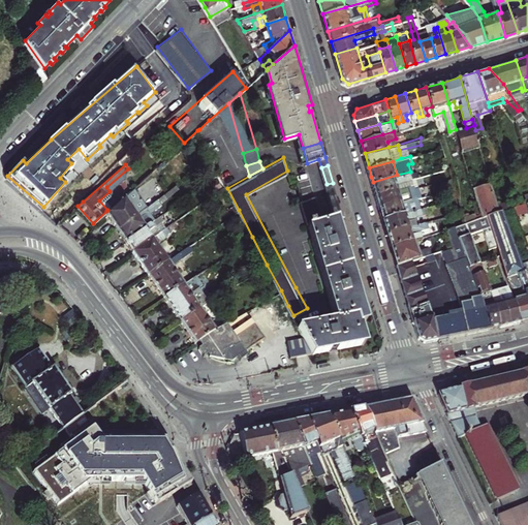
[(106,211),(117,225),(136,212),(128,199),(137,193),(156,177),(152,171),(107,210),(106,211)]
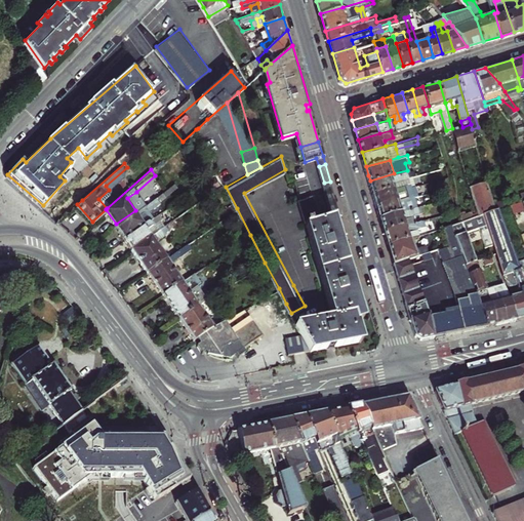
[(370,181),(373,192),(395,186),(393,181),(403,178),(409,176),(409,175),(407,170),(394,173),(370,181)]
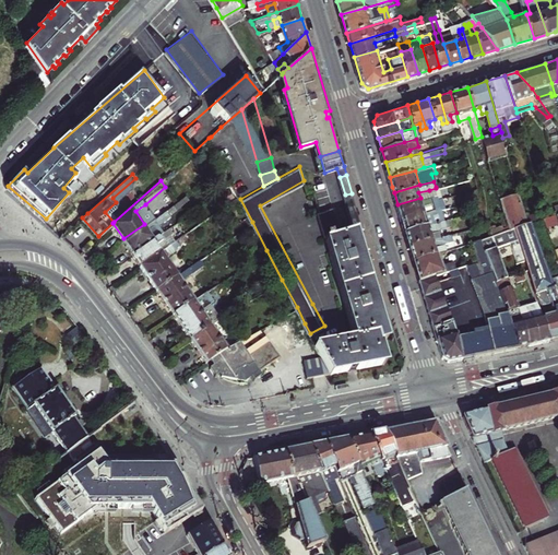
[(478,187),(472,189),(475,198),(481,196),(478,187)]
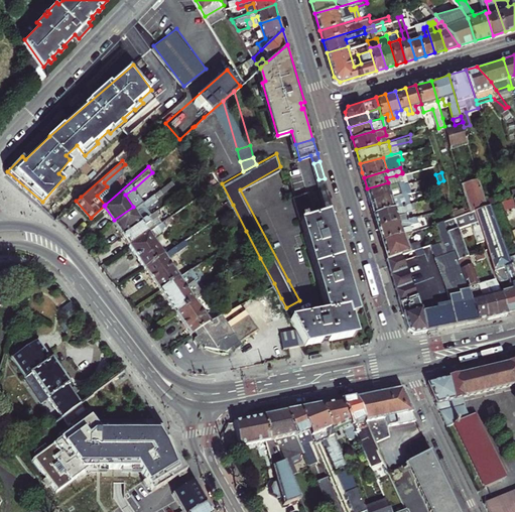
[(133,207),(114,220),(123,234),(150,214),(146,207),(155,200),(154,199),(174,183),(171,178),(133,207)]
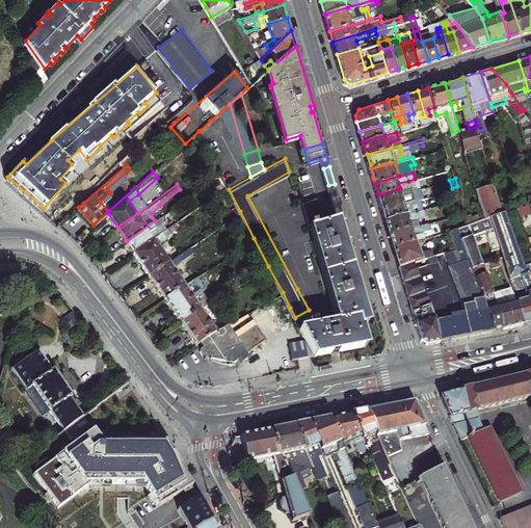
[(330,193),(337,191),(335,184),(328,185),(330,193)]
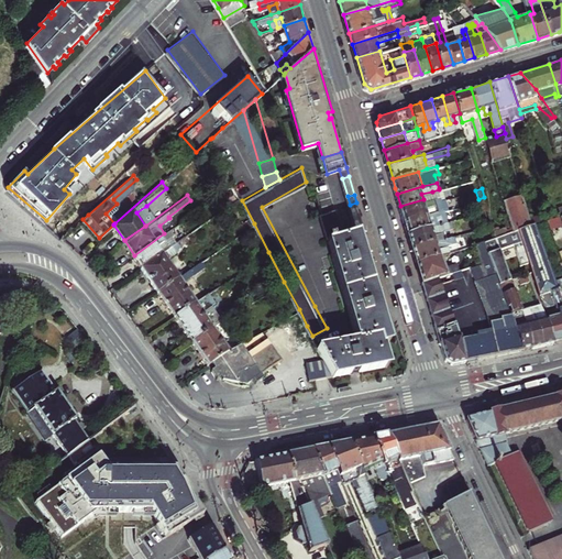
[(423,199),(400,206),(405,219),(438,209),(437,205),(443,204),(442,199),(440,195),(434,196),(423,199)]
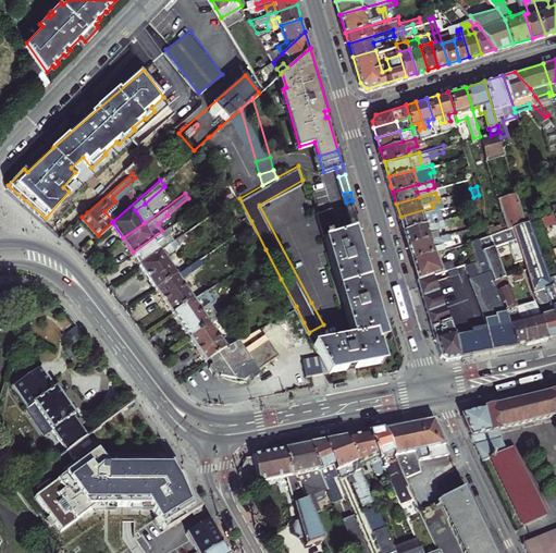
[(477,208),(482,206),(479,195),(473,197),(477,208)]
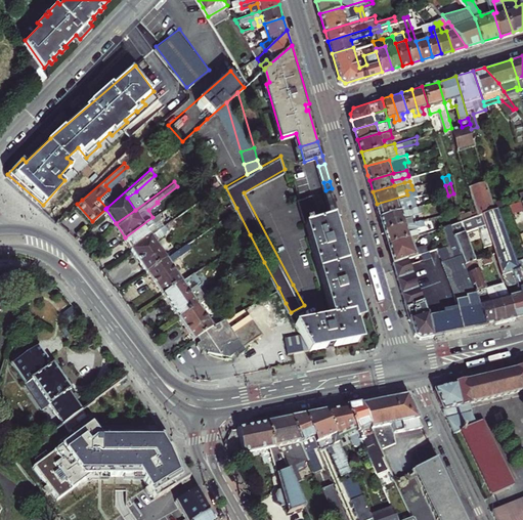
[(331,215),(333,215),(340,213),(332,188),(325,190),(332,213),(330,213),(331,215)]
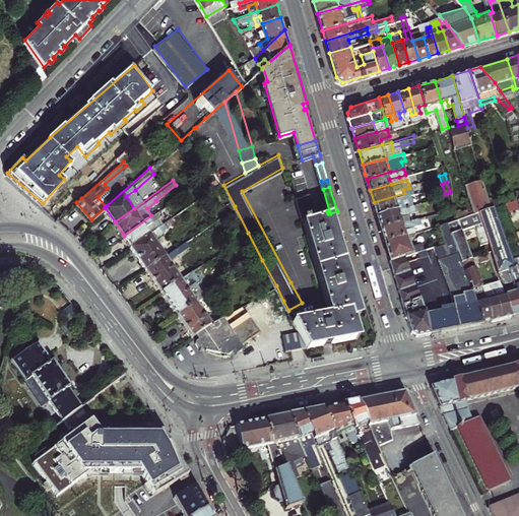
[(374,202),(377,213),(397,207),(396,202),(408,198),(411,197),(410,193),(410,191),(404,193),(374,202)]
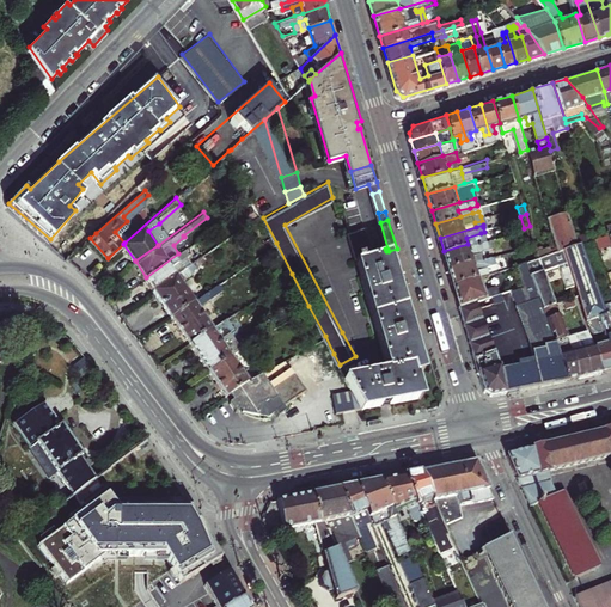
[(390,367),(346,375),(350,386),(361,405),(422,393),(415,372),(425,369),(389,251),(386,251),(382,253),(373,249),(366,227),(350,232),(348,232),(390,367)]
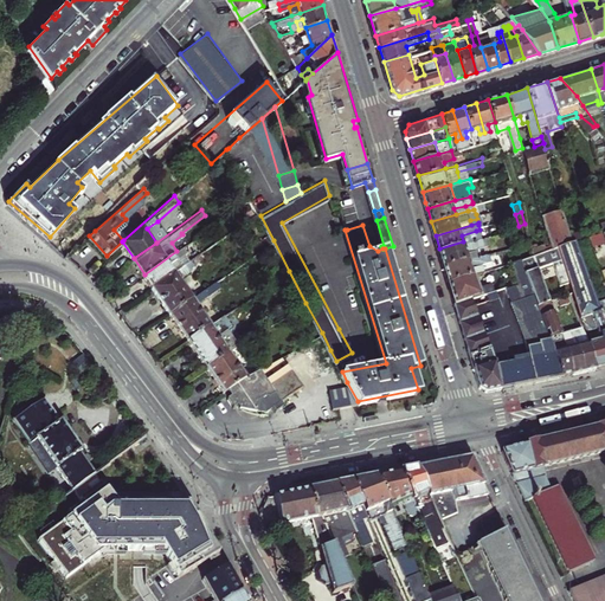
[(478,237),(476,231),(462,236),(463,241),(478,237)]
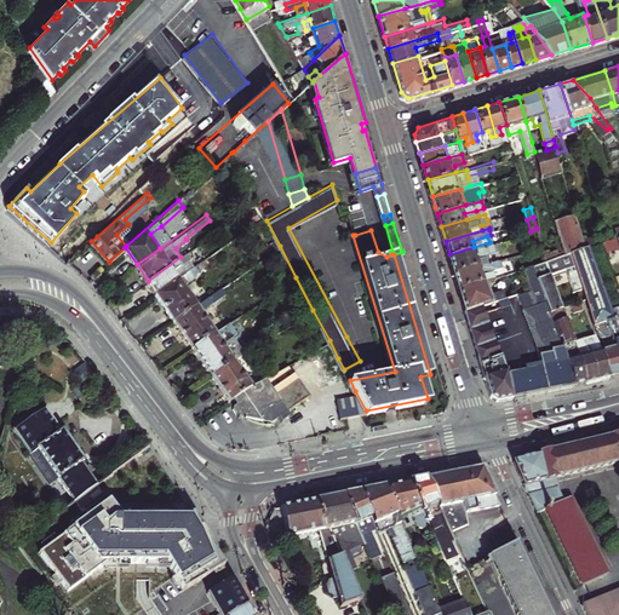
[(474,247),(450,254),(454,270),(481,263),(479,256),(488,252),(500,248),(498,240),(489,242),(474,247)]
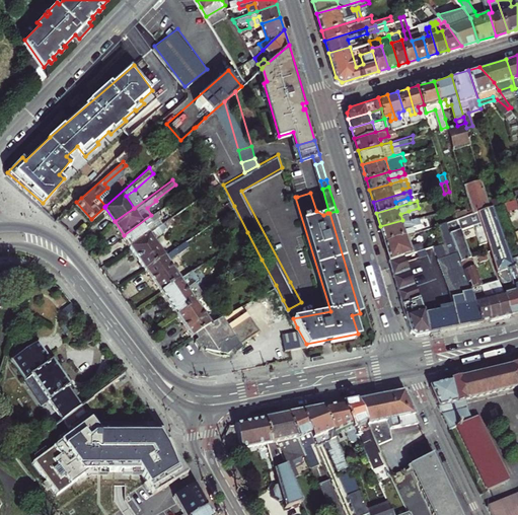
[(124,235),(130,244),(161,223),(158,217),(172,207),(170,203),(151,215),(124,235)]
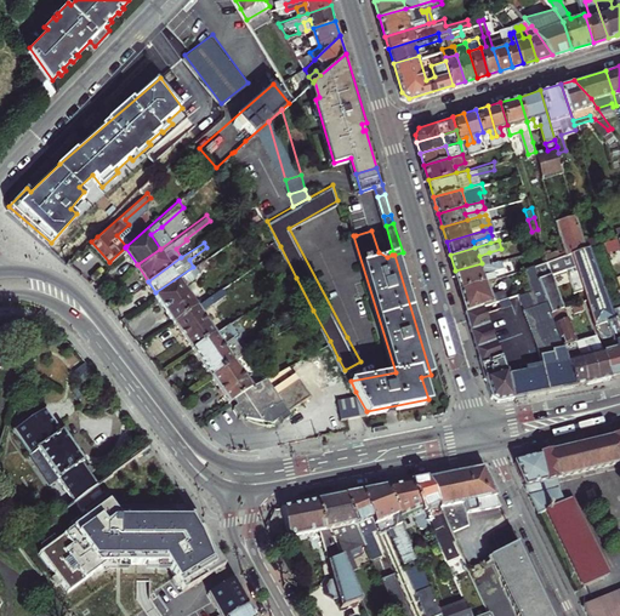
[(589,298),(592,311),(596,320),(596,323),(609,319),(615,337),(613,344),(607,346),(604,347),(614,372),(615,372),(619,371),(619,326),(612,303),(591,246),(589,246),(574,251),(578,264),(581,275),(585,287),(589,298)]
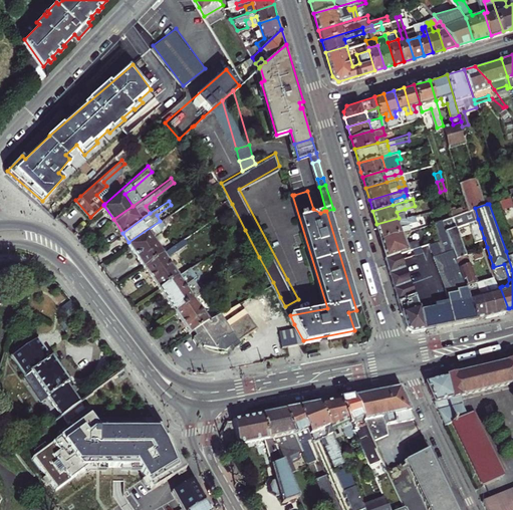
[(407,215),(405,209),(397,212),(399,218),(407,215)]
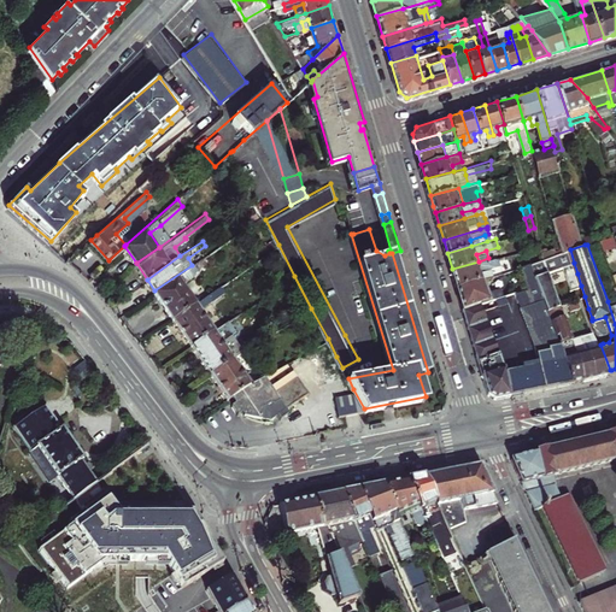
[(544,258),(532,262),(535,274),(547,270),(565,265),(562,252),(544,258)]
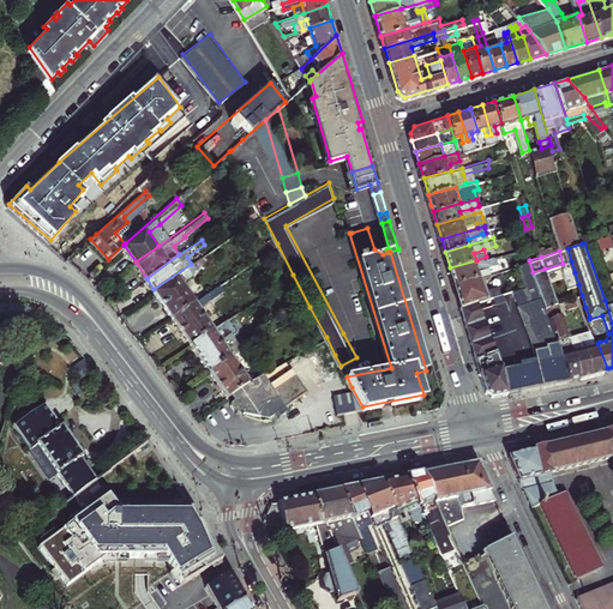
[(476,260),(450,267),(455,284),(481,276),(478,267),(490,264),(498,261),(497,254),(486,257),(476,260)]
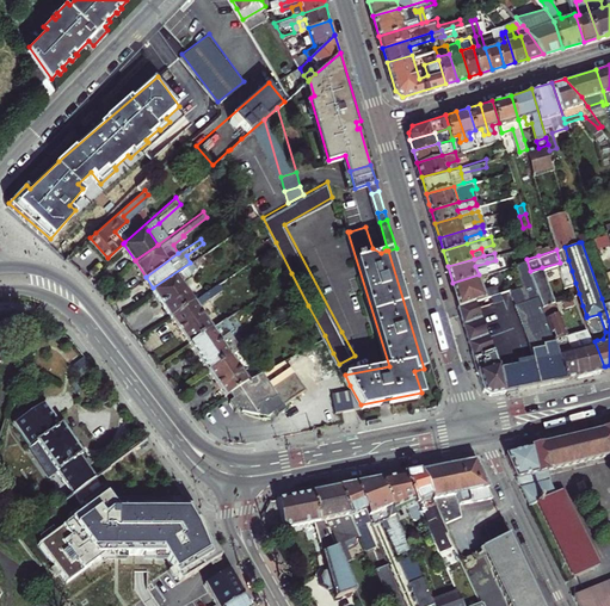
[(546,315),(541,304),(537,294),(534,283),(530,271),(527,259),(515,263),(522,282),(554,379),(566,376),(556,351),(552,336),(548,326),(546,315)]
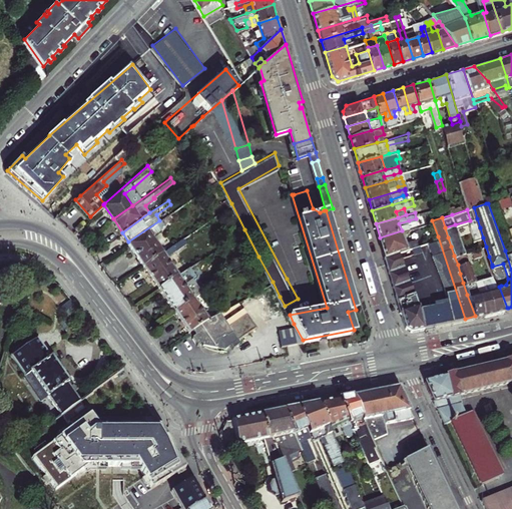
[(163,250),(152,233),(163,225),(162,224),(164,222),(162,218),(159,220),(128,241),(143,264),(163,250)]
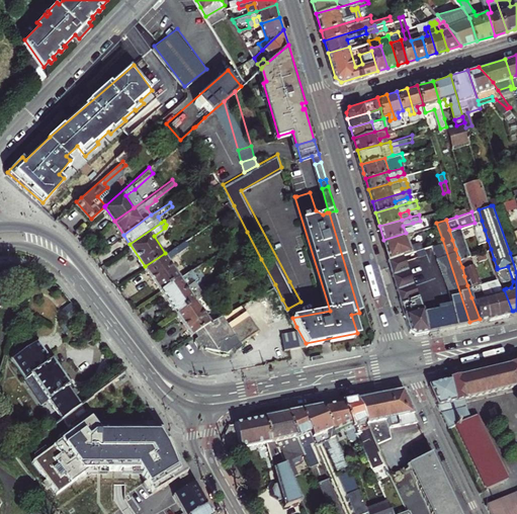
[(482,221),(475,223),(478,232),(485,230),(482,221)]
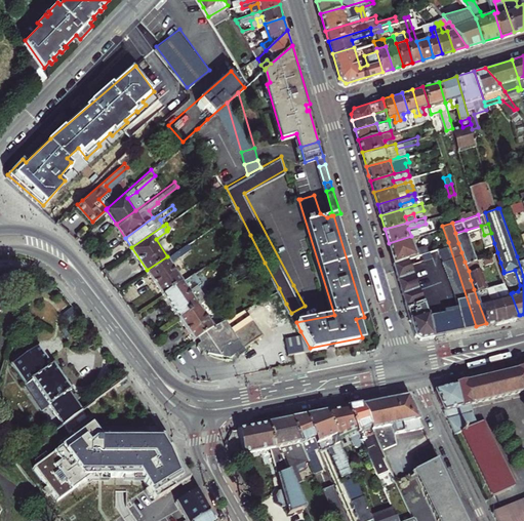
[(408,229),(411,236),(420,233),(418,226),(408,229)]
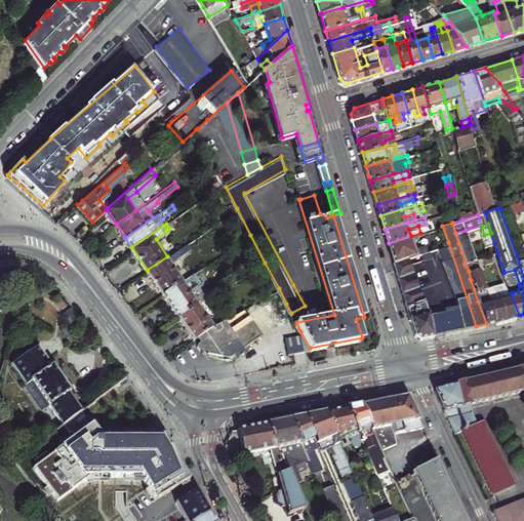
[(469,240),(466,230),(455,233),(458,243),(469,240)]
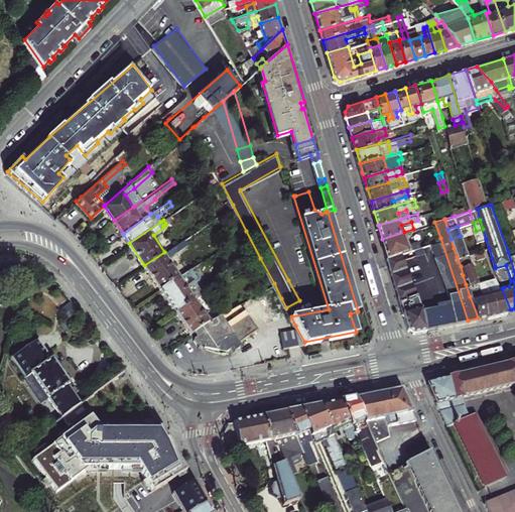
[(486,239),(483,229),(476,231),(480,241),(486,239)]
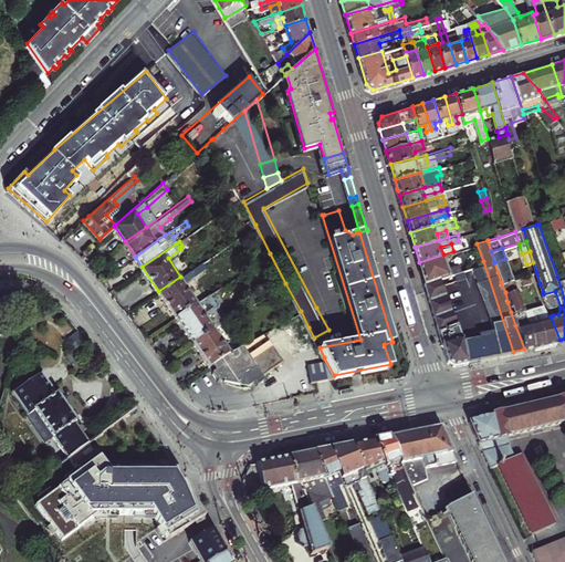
[(419,262),(425,281),(441,276),(461,269),(459,263),(450,266),(449,261),(446,262),(443,255),(419,262)]
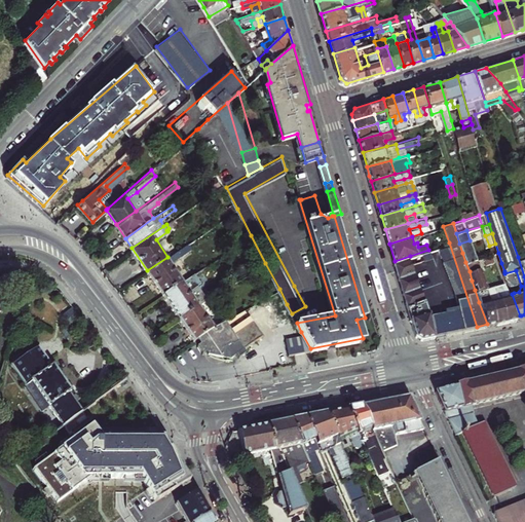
[(174,265),(171,261),(193,246),(190,240),(167,257),(147,270),(163,294),(192,275),(182,260),(174,265)]
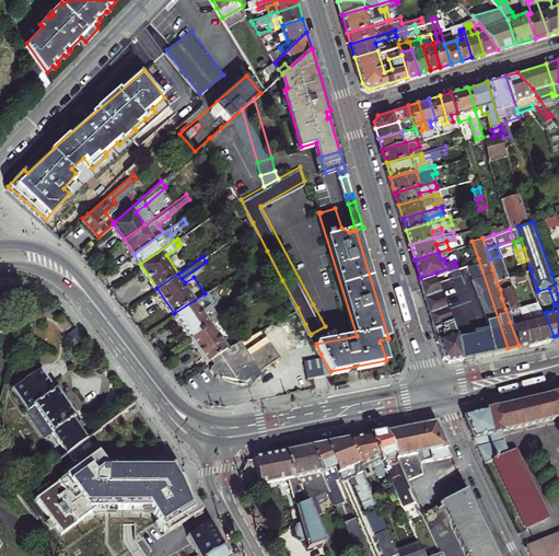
[(503,266),(500,256),(489,259),(492,269),(503,266)]
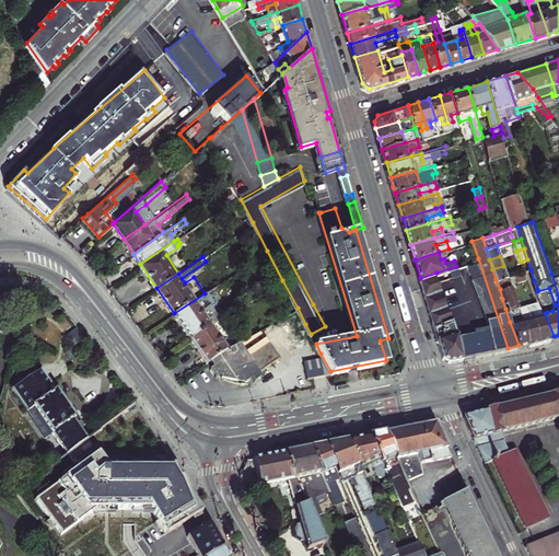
[(437,273),(441,287),(472,277),(482,311),(486,325),(474,329),(474,333),(457,337),(463,357),(508,348),(478,258),(456,266),(437,273)]
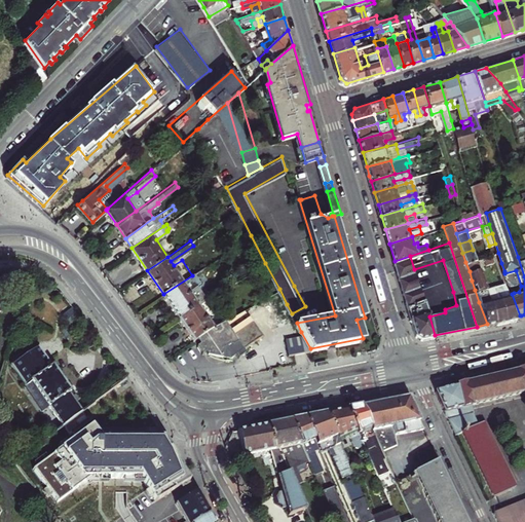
[(462,253),(465,262),(476,259),(473,250),(462,253)]
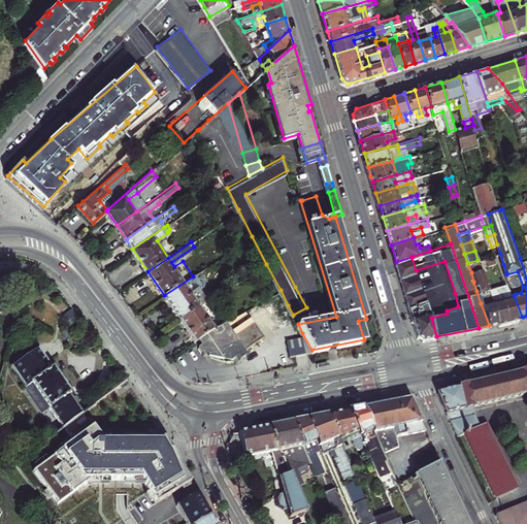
[(431,318),(416,270),(412,257),(396,262),(401,277),(418,335),(424,338),(436,336),(431,318)]
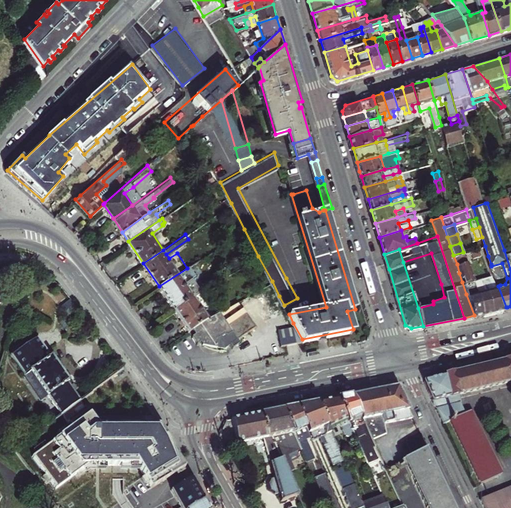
[(453,255),(457,264),(467,262),(463,252),(453,255)]
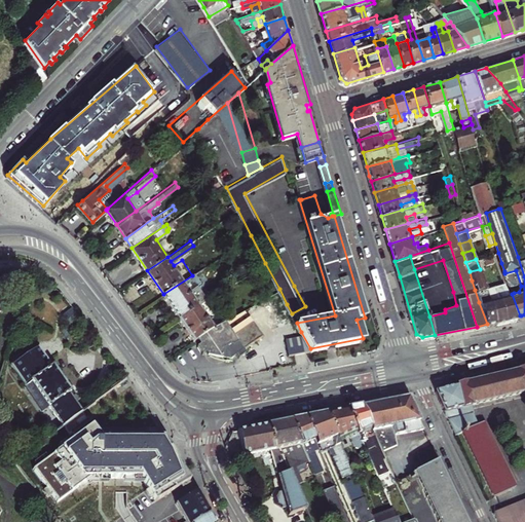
[(213,261),(205,265),(209,269),(216,265),(213,261)]
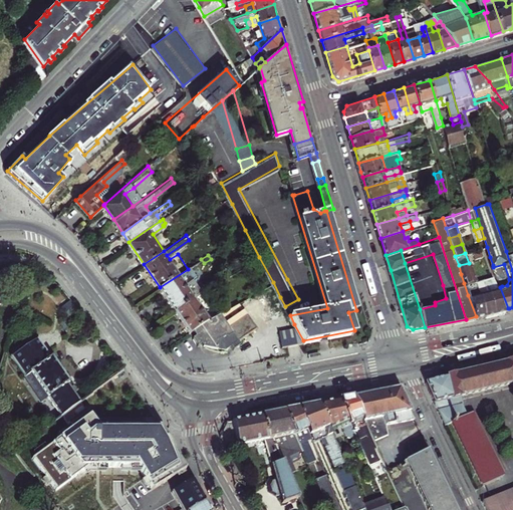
[(469,263),(459,265),(461,274),(471,271),(469,263)]
